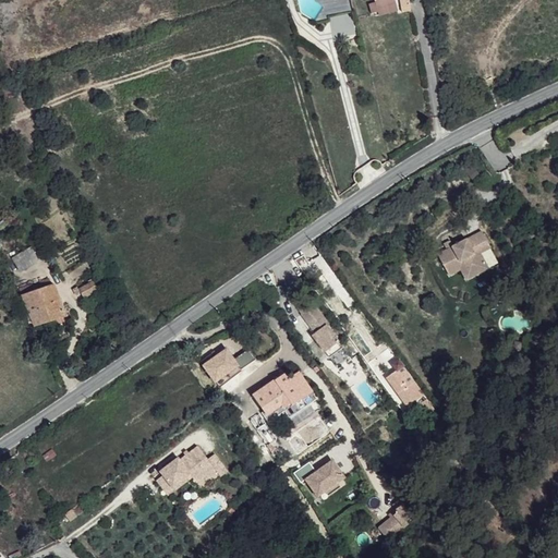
[(374,0),(375,2),(378,12),(379,16),(398,11),(395,0),(374,0)]
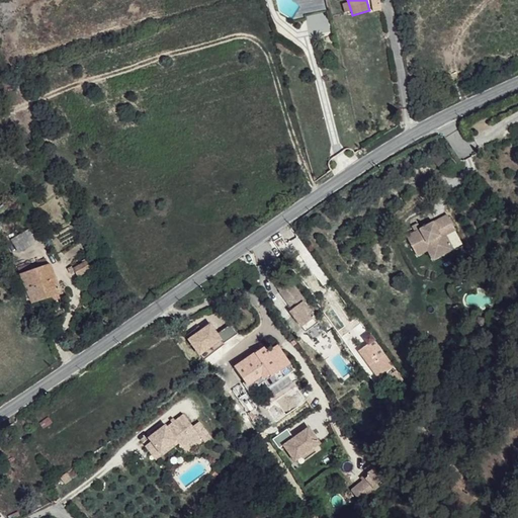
[(370,0),(373,11),(381,9),(379,0),(370,0)]
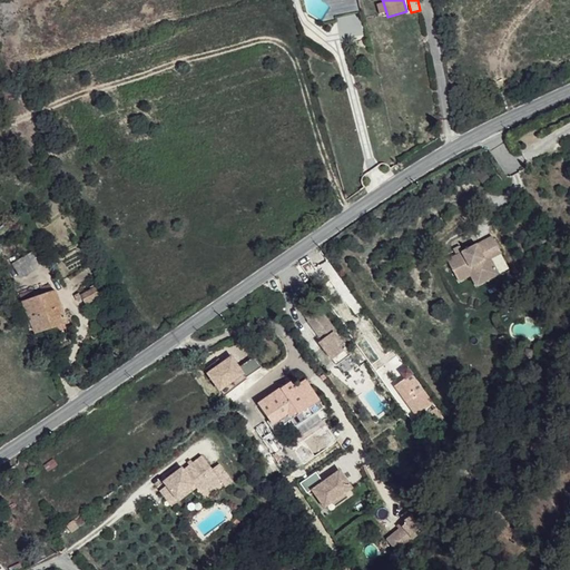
[(383,2),(376,5),(380,13),(386,12),(383,2)]
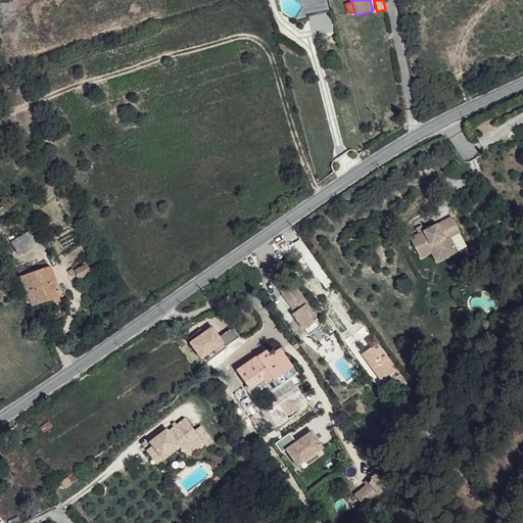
[(452,217),(410,238),(419,255),(432,248),(438,258),(456,248),(449,237),(460,232),(452,217)]
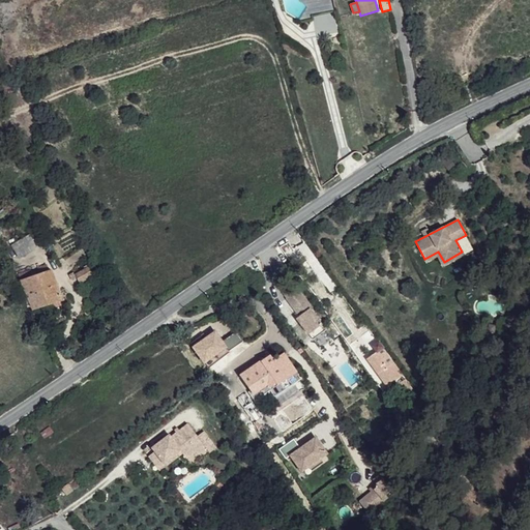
[(424,259),(427,262),(437,256),(442,266),(473,249),(466,235),(455,240),(462,252),(444,262),(438,252),(424,259)]
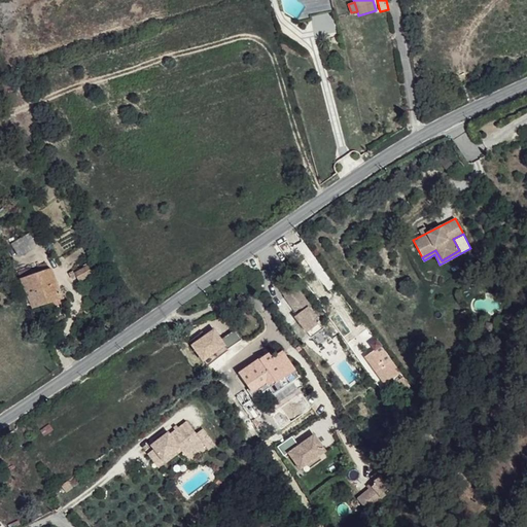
[(25,237),(15,241),(21,250),(29,245),(25,237)]
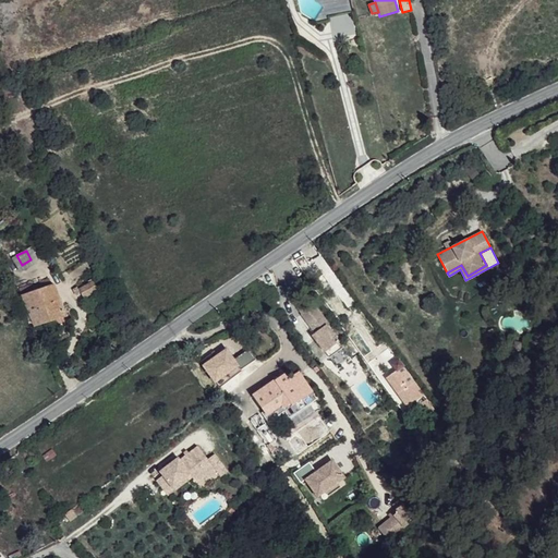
[(20,289),(35,326),(67,316),(55,284),(51,284),(49,278),(39,281),(41,289),(35,291),(33,284),(20,289)]
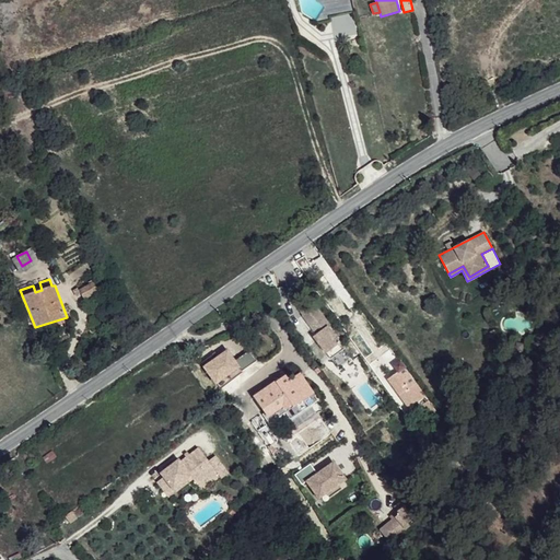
[(79,290),(84,299),(98,291),(94,282),(79,290)]
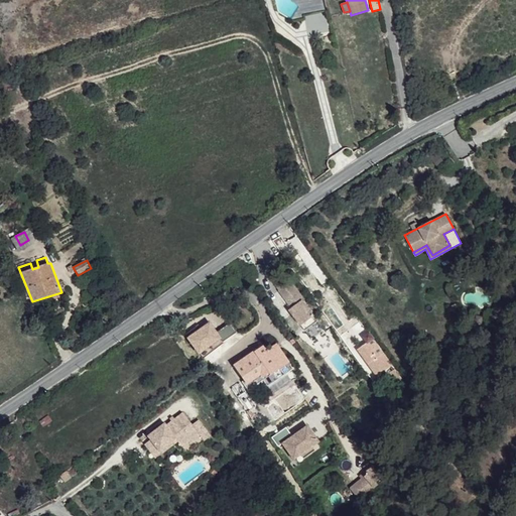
[(279,271),(268,279),(277,291),(276,291),(289,309),(287,311),(302,332),(314,323),(299,302),(301,300),(288,283),(279,271)]
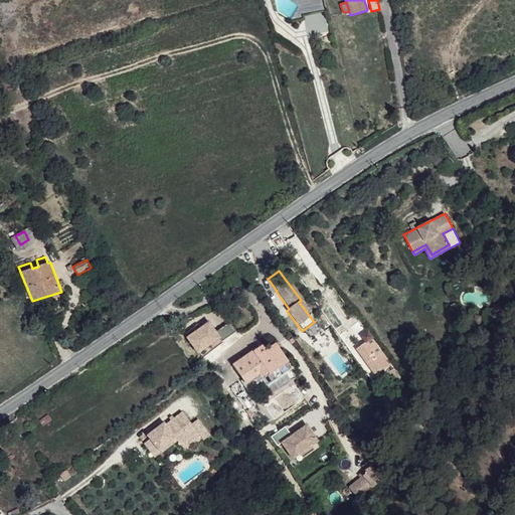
[(357,349),(375,375),(384,369),(375,357),(382,352),(371,338),(357,349)]
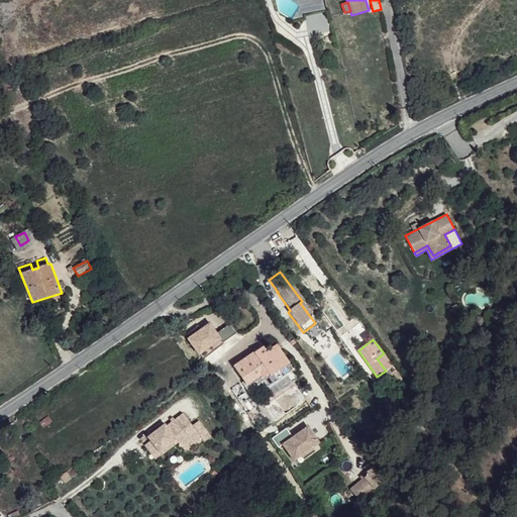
[(235,366),(245,381),(243,382),(249,391),(265,381),(268,387),(295,369),(278,344),(269,350),(265,345),(235,366)]
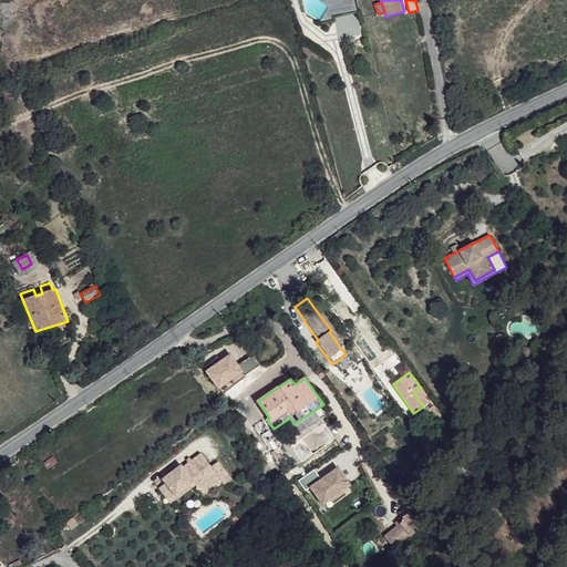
[(426,410),(439,426),(445,421),(433,405),(426,410)]
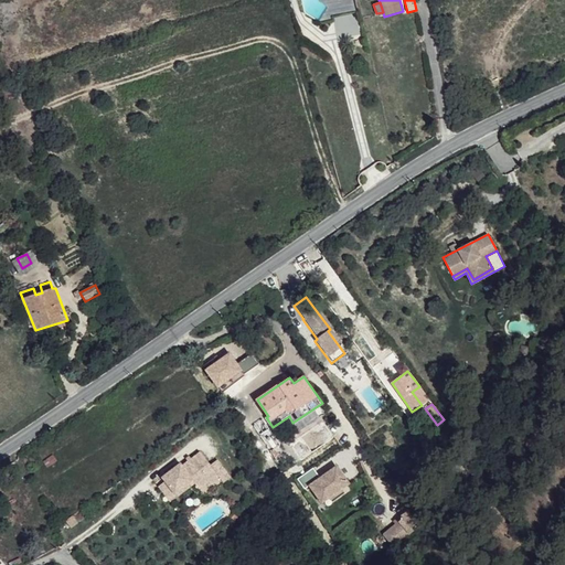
[(255,425),(264,439),(273,433),(264,419),(255,425)]
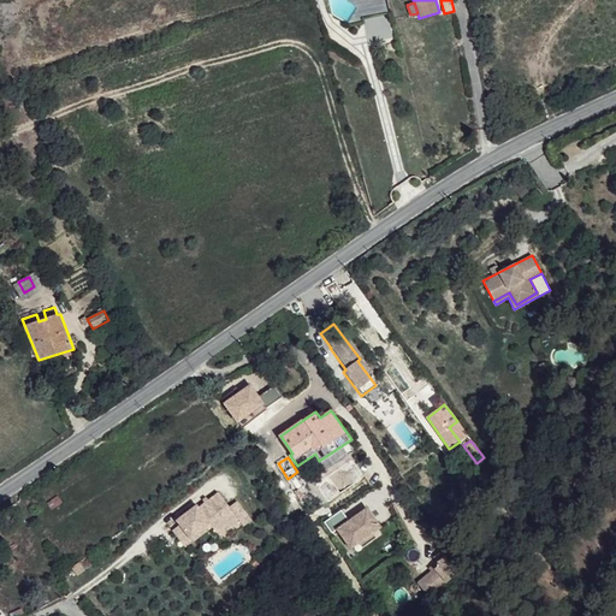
[(484,457),(477,463),(485,475),(492,469),(484,457)]
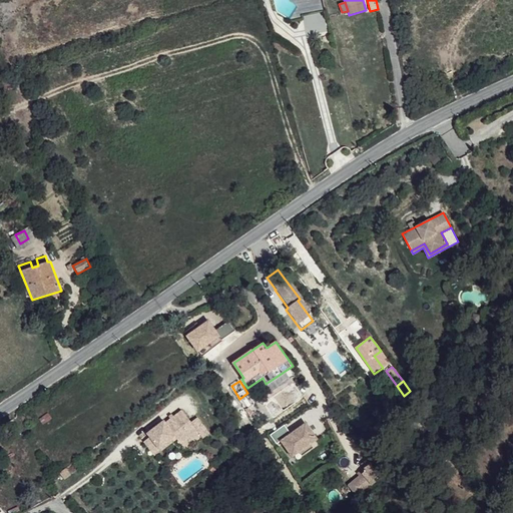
[(247,393),(239,399),(246,409),(254,403),(247,393)]
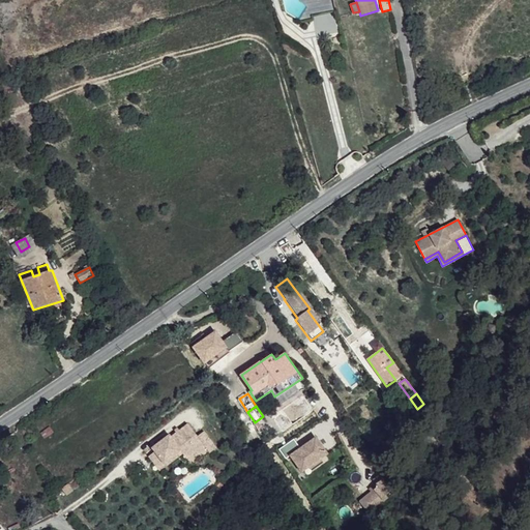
[(151,448),(154,451),(164,464),(180,451),(186,459),(194,453),(204,445),(198,436),(188,424),(179,431),(176,433),(172,436),(170,435),(151,448)]
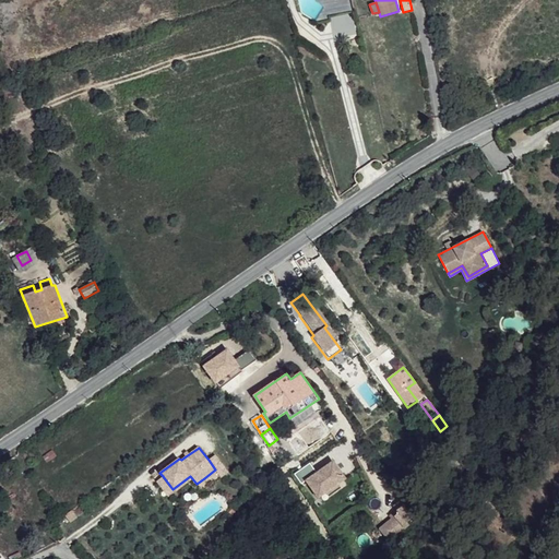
[(52,450),(43,456),(47,463),(57,455),(52,450)]
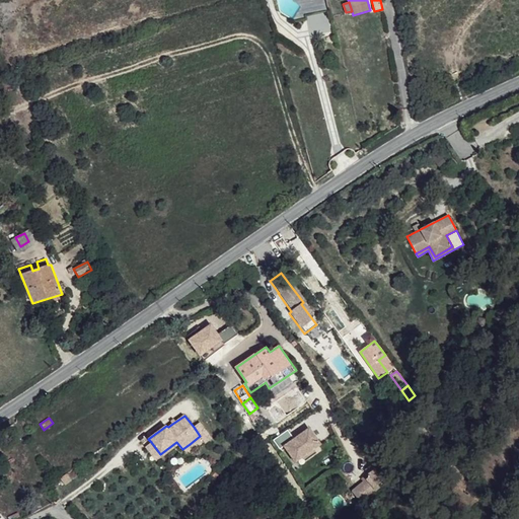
[(200,423),(194,427),(200,436),(202,439),(205,443),(212,439),(200,423)]
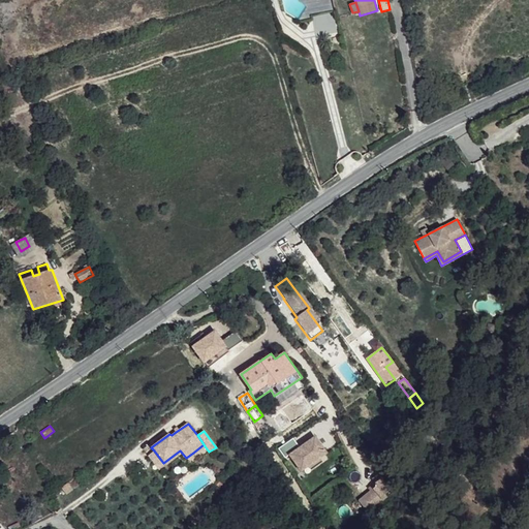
[(434,437),(439,443),(448,437),(443,431),(434,437)]
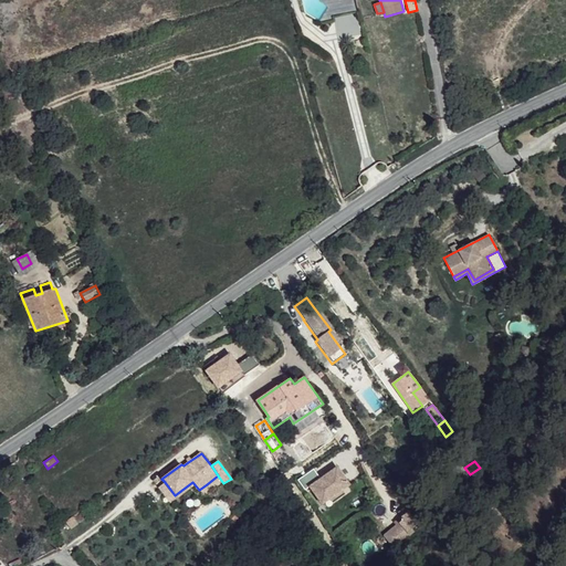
[(337,468),(310,486),(322,504),(349,485),(337,468)]
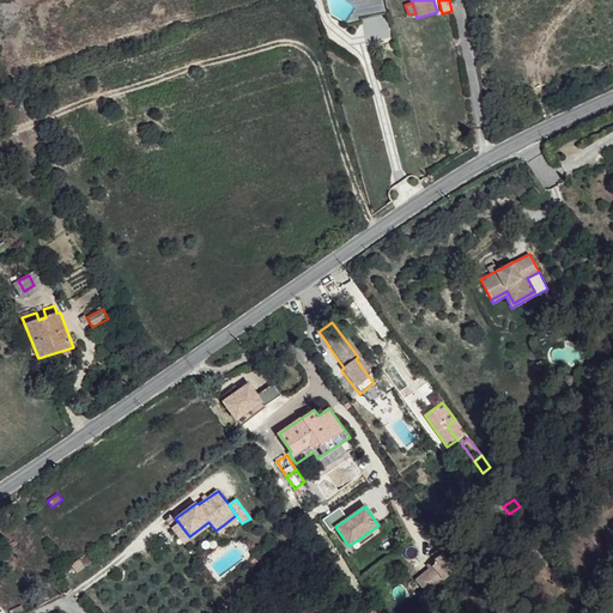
[(236,515),(224,525),(226,527),(238,519),(236,515)]
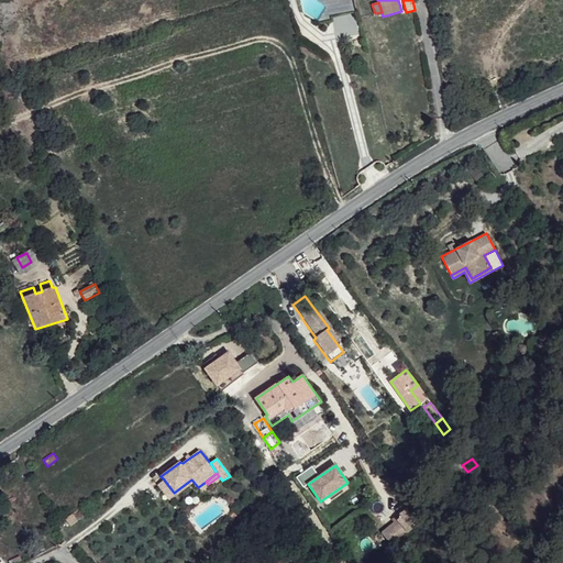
[(164,479),(157,485),(169,500),(176,496),(174,493),(164,479)]
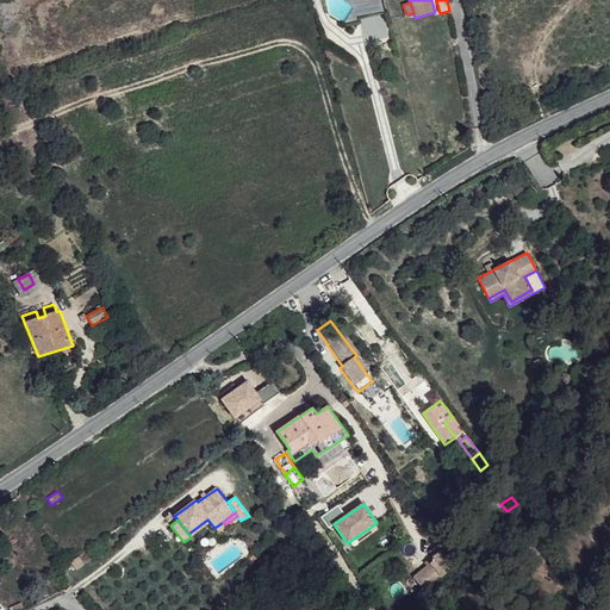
[(414,578),(425,592),(444,574),(440,568),(447,561),(436,548),(429,554),(434,561),(414,578)]
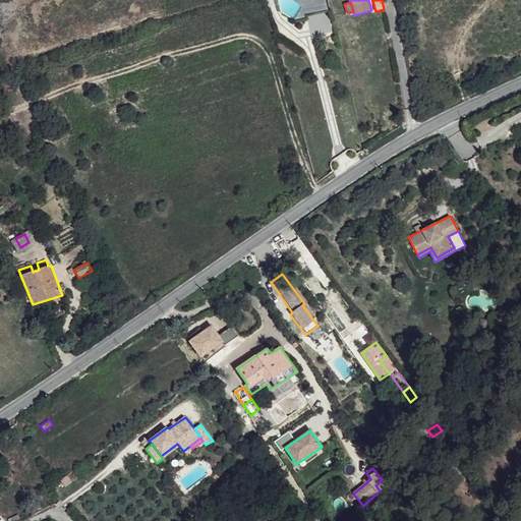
[(61,478),(65,484),(78,475),(73,469),(61,478)]
